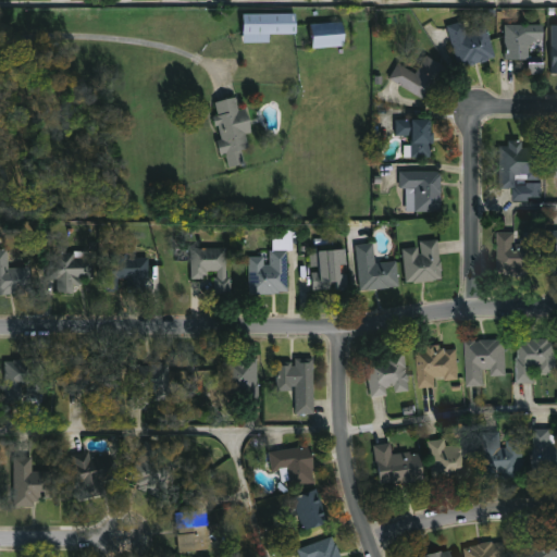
[(294,14),(294,35),(269,35),(269,44),(240,44),(240,14),(294,14)]
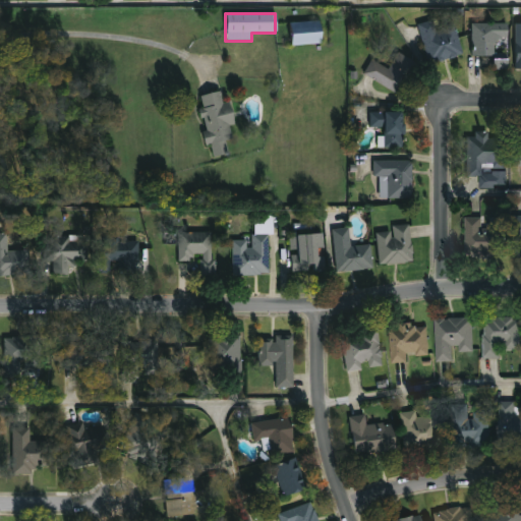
[(461,55),(427,63),(418,24),(432,21),(435,26),(454,21),(461,55)]
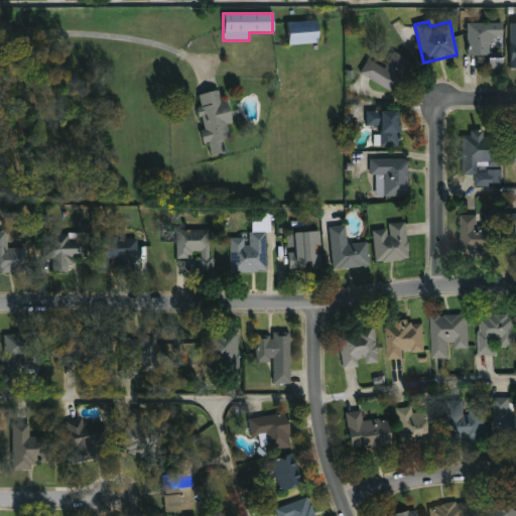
[(287,44),(286,22),(316,22),(316,44),(287,44)]
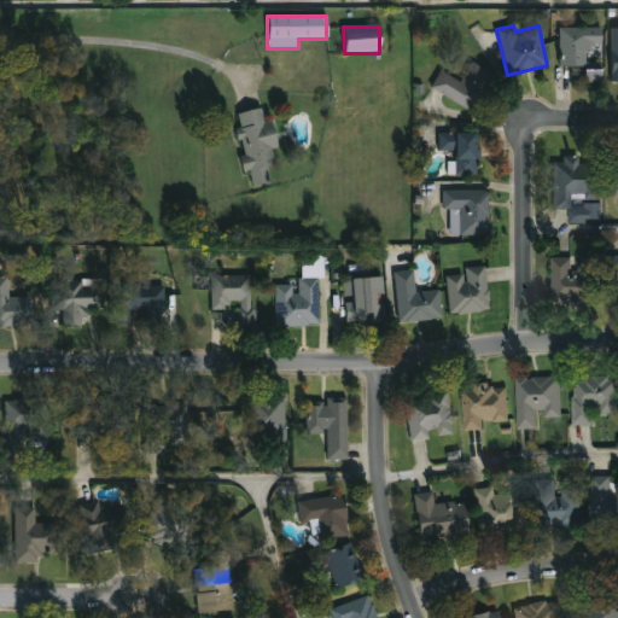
[(587,51),(587,66),(560,66),(560,29),(600,29),(600,51),(587,51)]
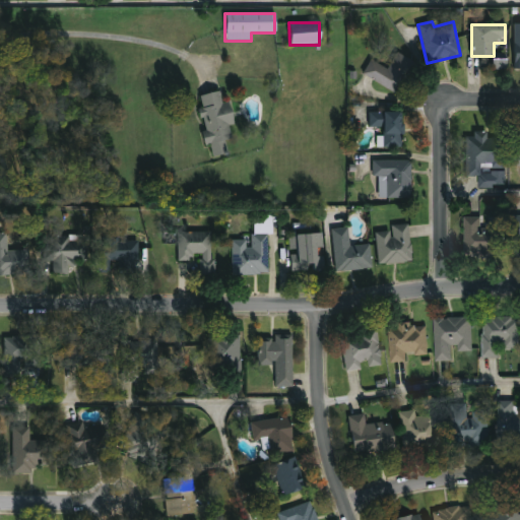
[(398,95),(363,74),(371,60),(387,69),(397,53),(416,64),(398,95)]
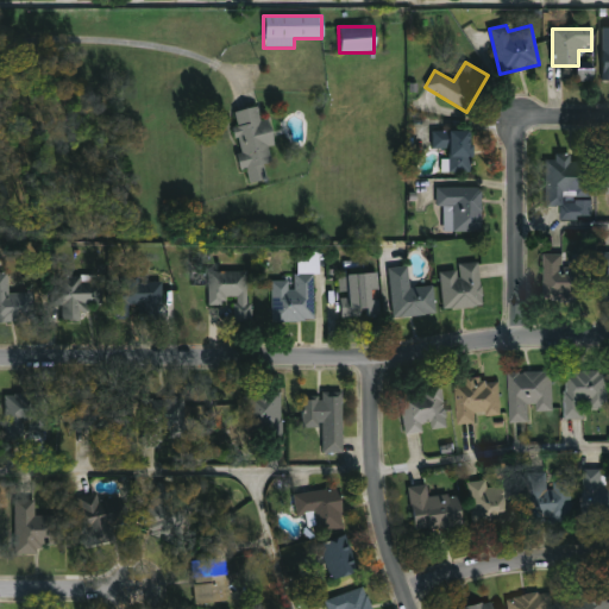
[(577,81),(591,81),(591,69),(576,69),(577,81)]
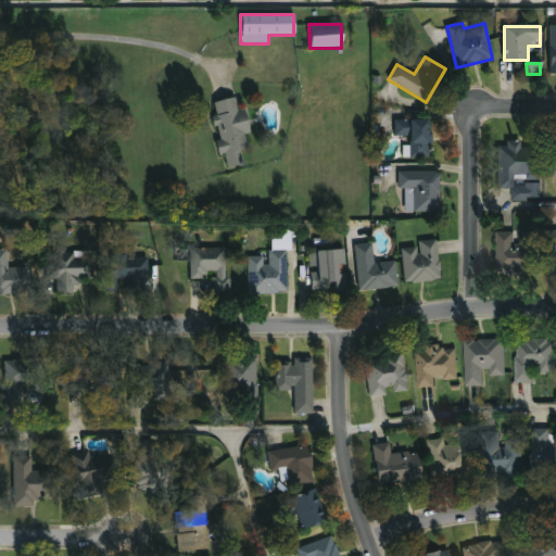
[(211,102),(236,98),(237,109),(244,108),(249,134),(244,134),(247,149),(239,151),(241,166),(223,169),(211,102)]
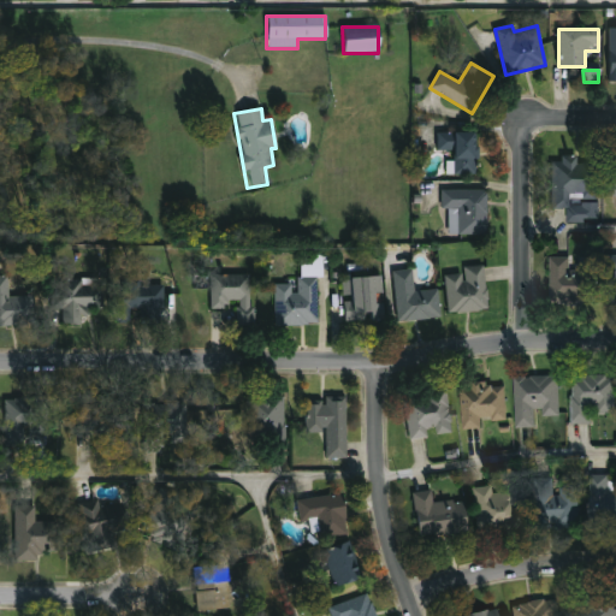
[(451,176),(451,150),(438,150),(438,134),(475,134),(475,176),(451,176)]
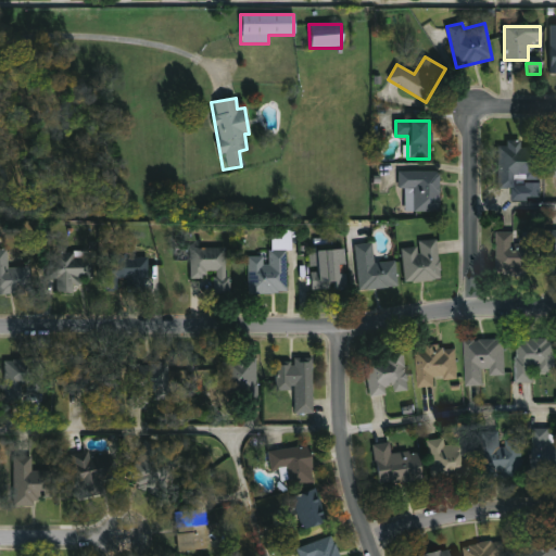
[(496,190),(496,144),(538,143),(539,201),(510,201),(510,190),(496,190)]
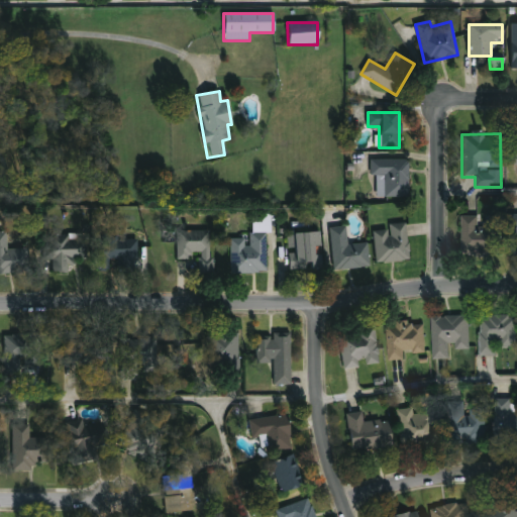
[(385,198),(385,176),(371,176),(371,160),(408,160),(408,198),(385,198)]
